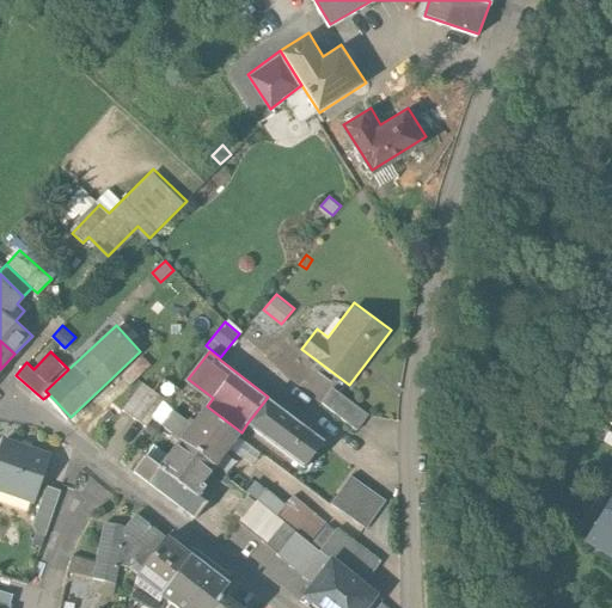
[(141,356),(121,374),(130,385),(151,366),(141,356)]
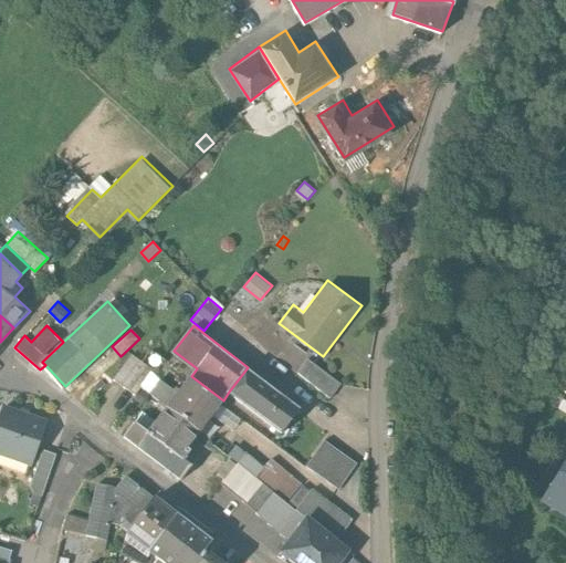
[(132,353),(113,378),(135,394),(153,368),(132,353)]
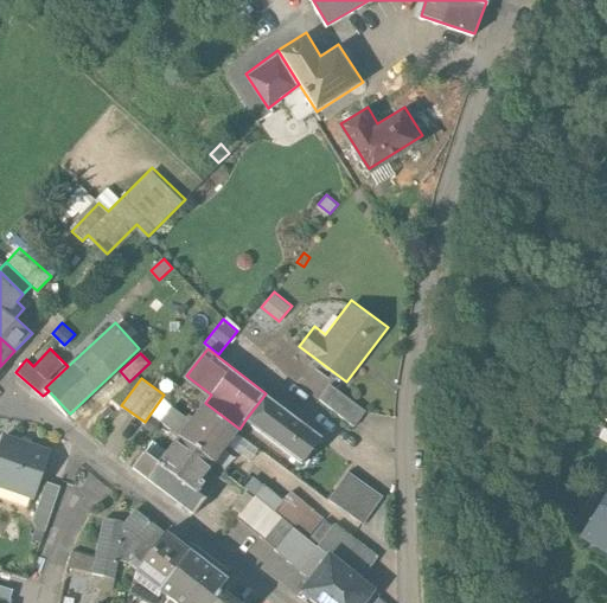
[(366,409),(331,383),(319,397),(355,424),(366,409)]
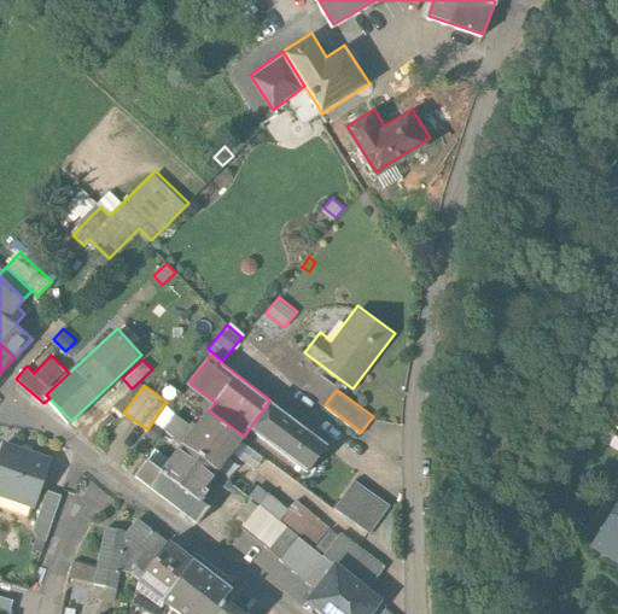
[(270,401),(250,427),(309,472),(330,445),(270,401)]
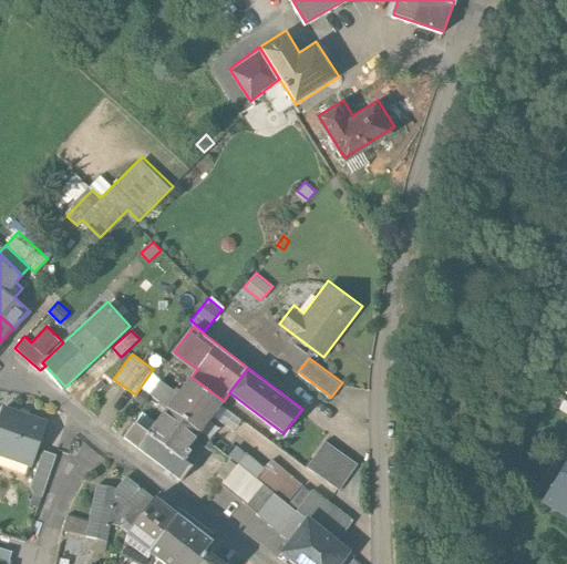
[(224,401),(192,377),(169,406),(202,430),(224,401)]
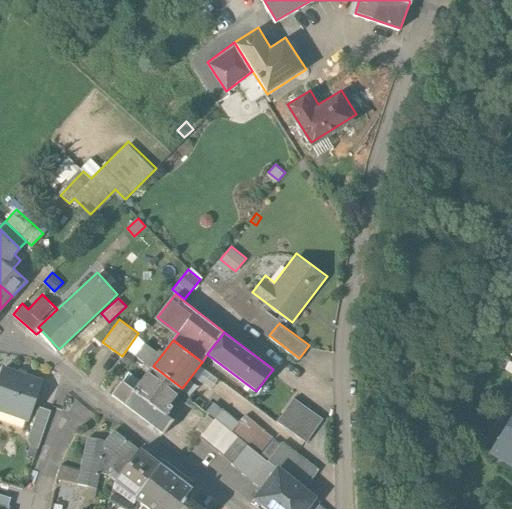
[(43,377),(1,364),(0,368),(0,410),(29,420),(43,377)]
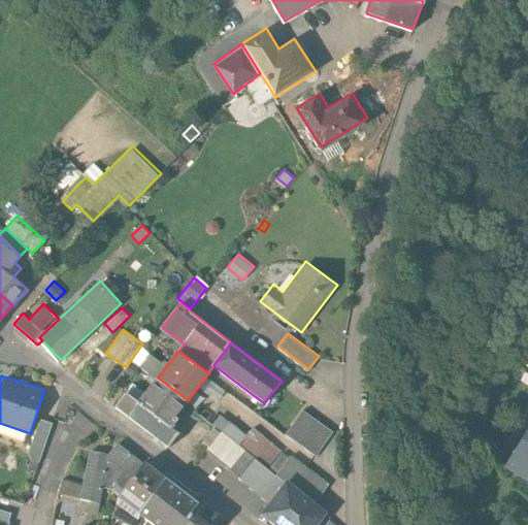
[(158,378),(146,392),(159,402),(142,427),(168,447),(179,432),(174,427),(180,420),(176,417),(188,400),(158,378)]
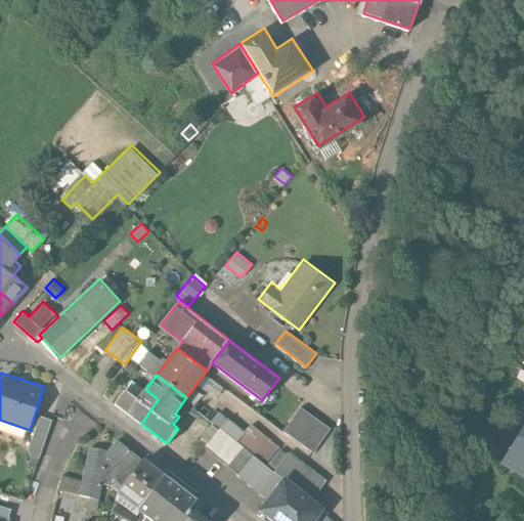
[(114,402),(141,424),(158,399),(145,389),(132,379),(114,402)]
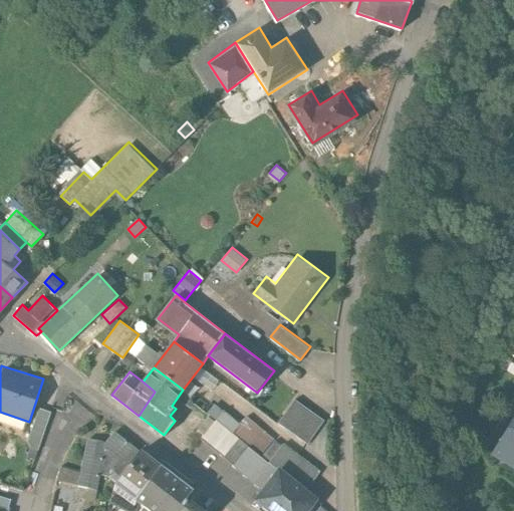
[(295,399),(278,422),(307,444),(325,420),(295,399)]
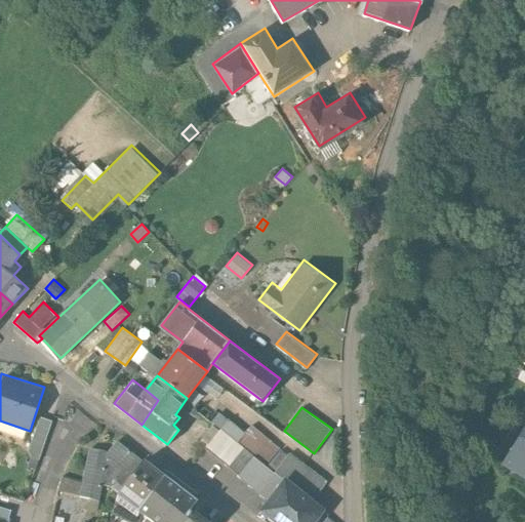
[(51,419),(39,415),(28,449),(40,453),(51,419)]
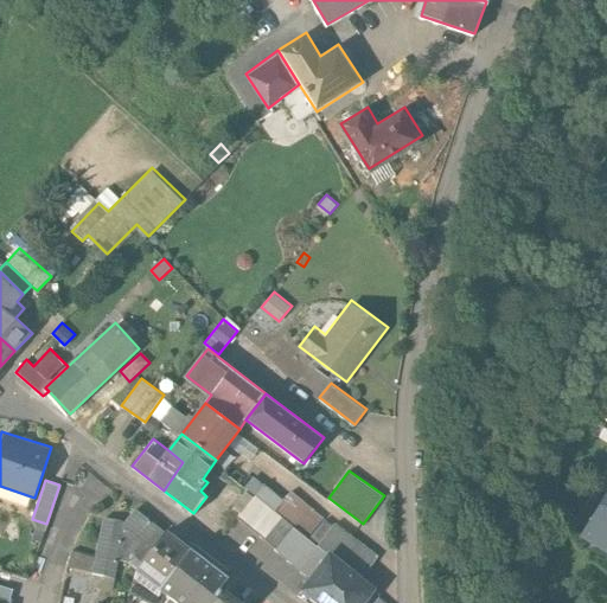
[(237,515),(254,496),(246,489),(229,508),(237,515)]
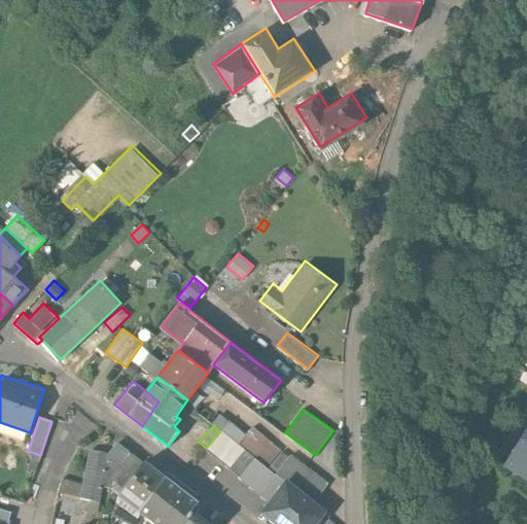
[(254,425),(239,444),(268,467),(283,449),(254,425)]
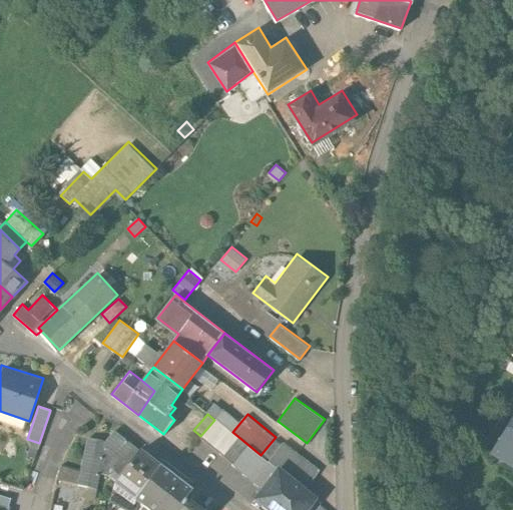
[(512,415),(489,453),(512,467),(512,415)]
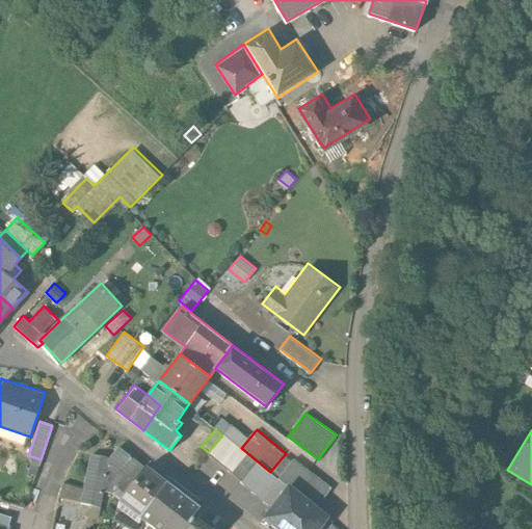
[(241,448),(223,434),(222,435),(208,452),(263,498),(278,479),(270,472),(241,448)]
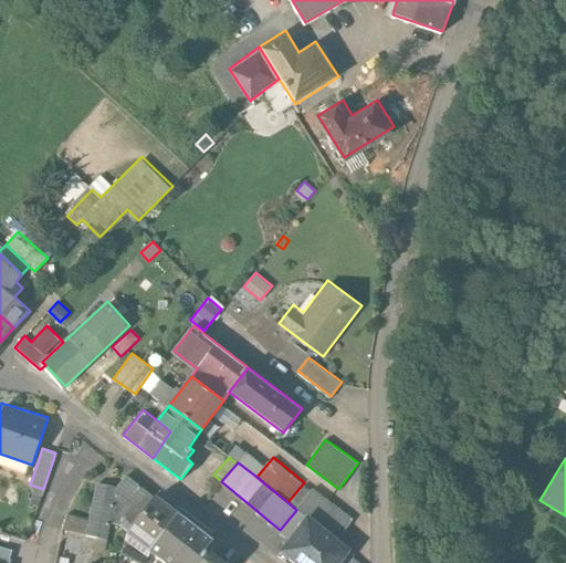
[(133,524),(156,494),(127,471),(115,486),(95,481),(87,519),(84,535),(104,542),(111,522),(118,523),(122,517),(133,524)]
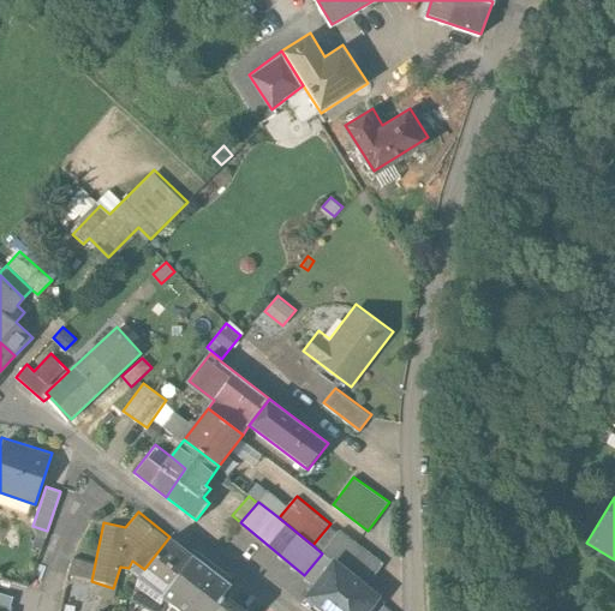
[(383,561),(339,528),(322,553),(365,586),(383,561)]
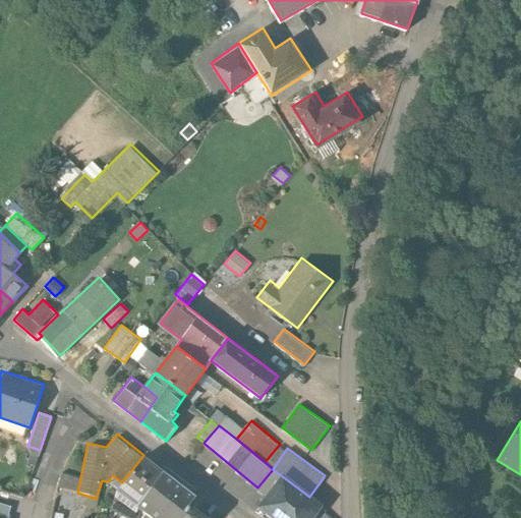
[(116,491),(137,507),(165,471),(143,455),(122,482),(116,491)]
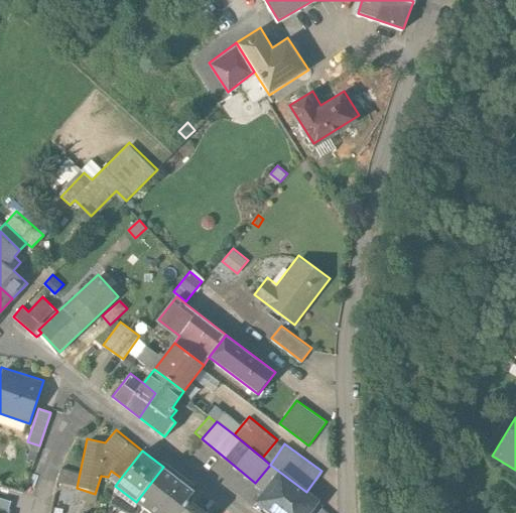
[(197,492),(163,467),(136,502),(150,512),(190,512),(184,508),(197,492)]
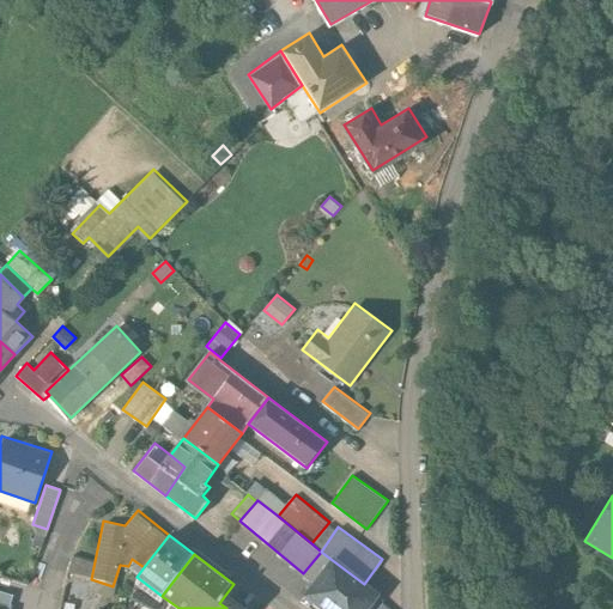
[(91,579),(95,561),(72,555),(68,574),(91,579)]
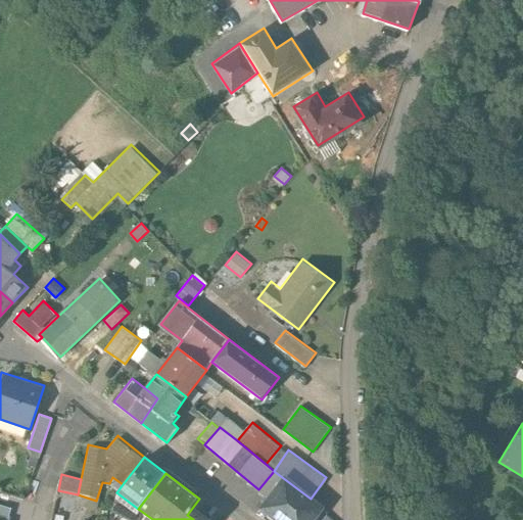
[(258,509),(272,519),(311,519),(321,509),(282,478),(258,509)]
